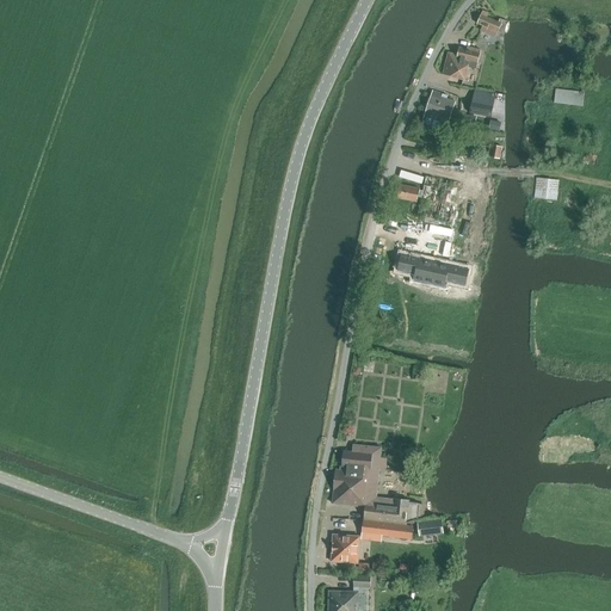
[(483,26),(481,32),(495,38),(501,24),(481,16),(477,24),(483,26)]
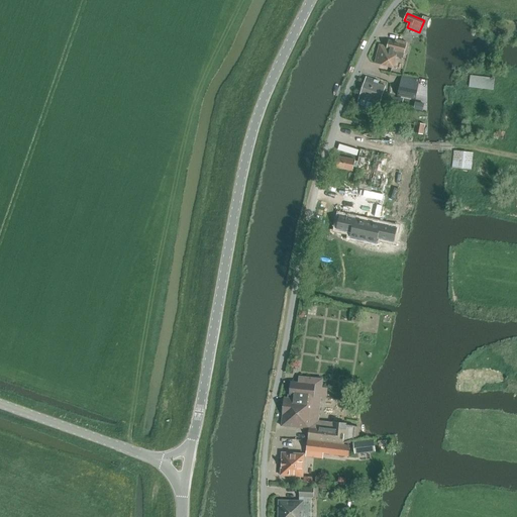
[(381,65),(393,68),(396,57),(403,59),(407,42),(395,40),(395,42),(389,40),(387,46),(380,45),(375,64),(376,64),(376,62),(382,64),(381,65)]
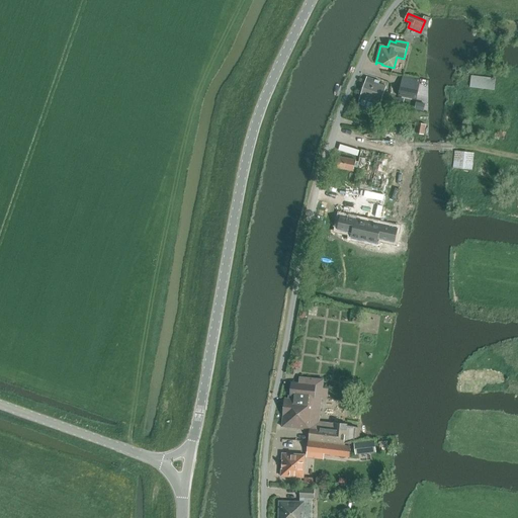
[(469,88),(494,91),(496,78),(471,75),(469,88)]
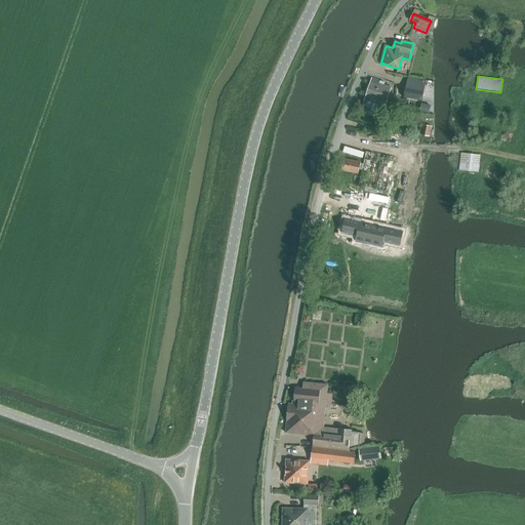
[(362,107),(377,112),(380,104),(386,105),(392,88),(385,85),(385,83),(372,78),(369,85),(368,85),(365,93),(366,94),(362,107)]
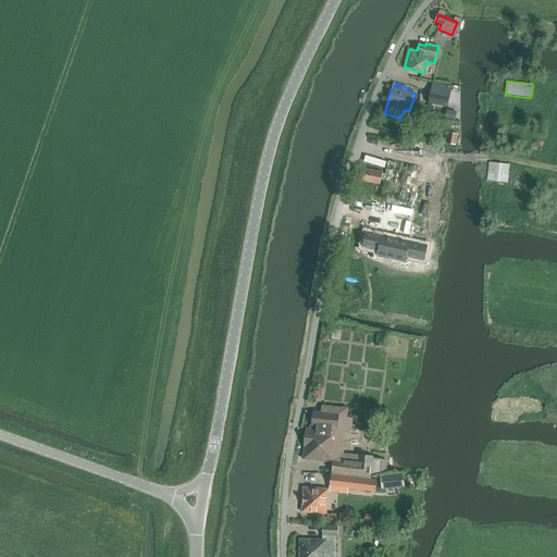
[(429,103),(447,107),(452,86),(433,83),(429,103)]
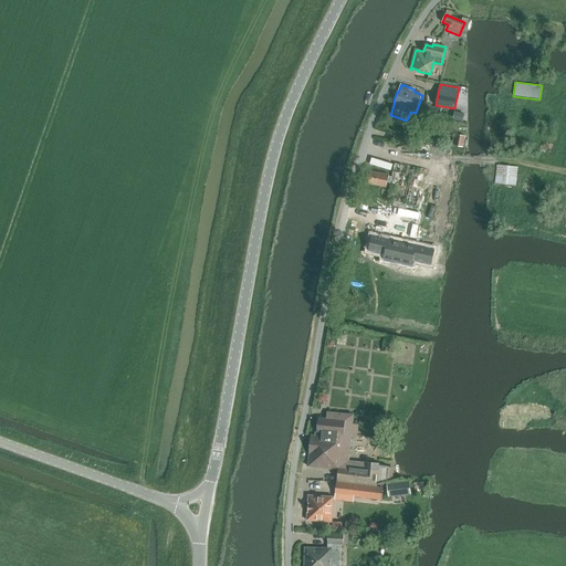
[(421,135),(418,150),(435,154),(438,138),(421,135)]
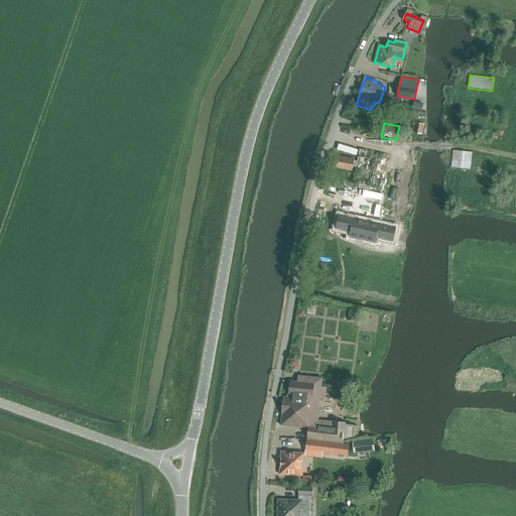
[(412,133),(422,135),(424,125),(414,123),(412,133)]
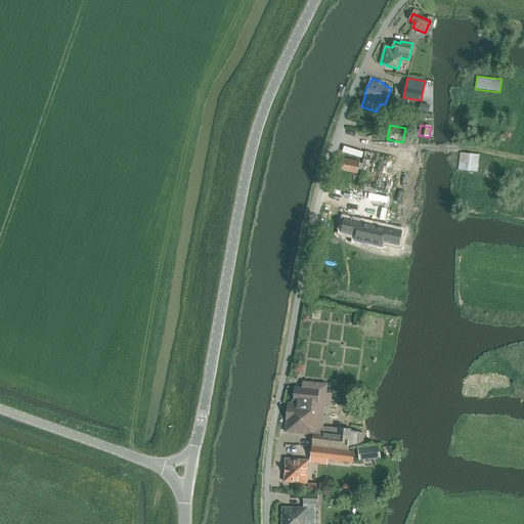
[(364,187),(363,191),(350,188),(344,218),(384,227),(390,197),(370,192),(372,188),(385,191),(392,158),(365,151),(362,164),(361,170),(358,185),(364,187)]
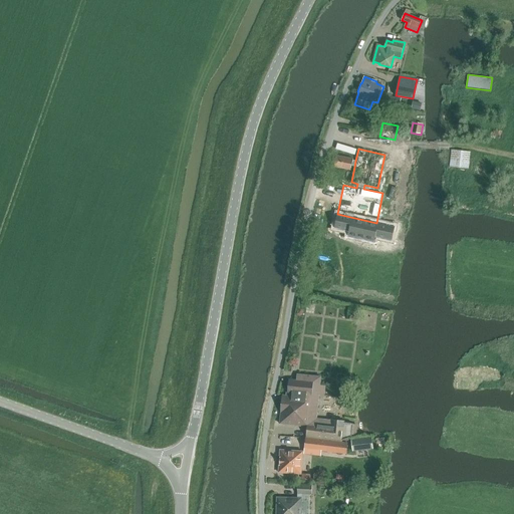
[(450,167),(469,169),(471,153),(452,151),(450,167)]
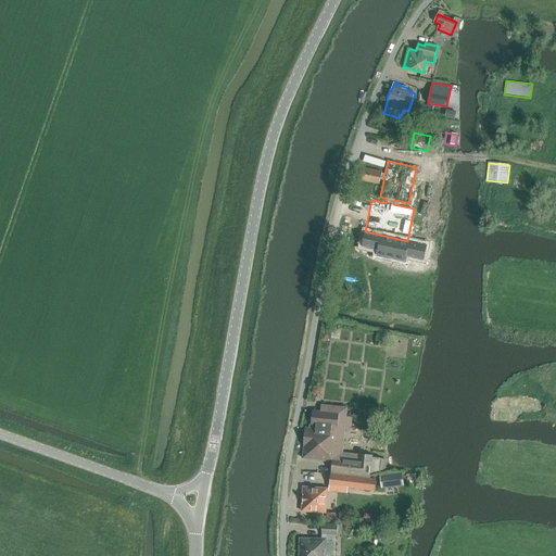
[(363,180),(379,185),(380,180),(383,180),(384,174),(381,174),(382,173),(365,168),(364,174),(362,175),(362,178),(363,179),(363,180)]
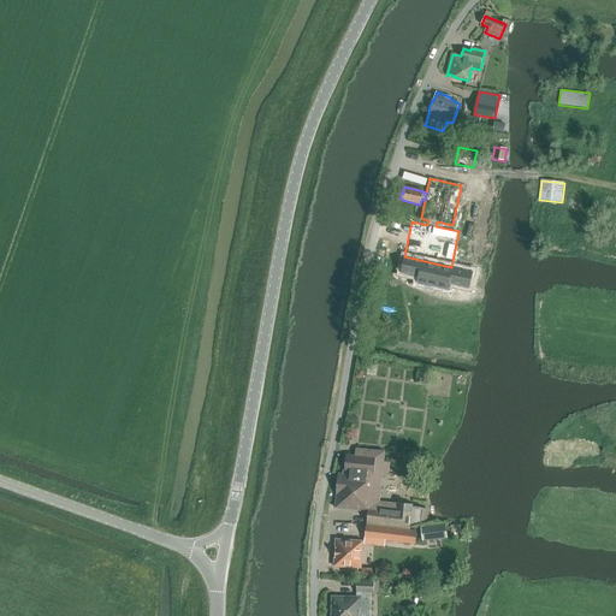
[(379,503),(385,452),(356,449),(355,456),(347,456),(344,474),(339,474),(336,508),(368,511),(367,523),(410,529),(410,527),(421,523),(421,521),(427,522),(428,509),(413,507),(413,505),(397,503),(397,504),(379,503)]
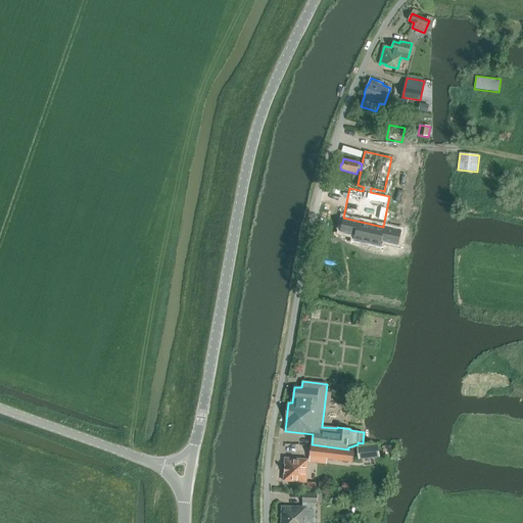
[(311,457),(352,462),(353,452),(312,446),(311,457)]
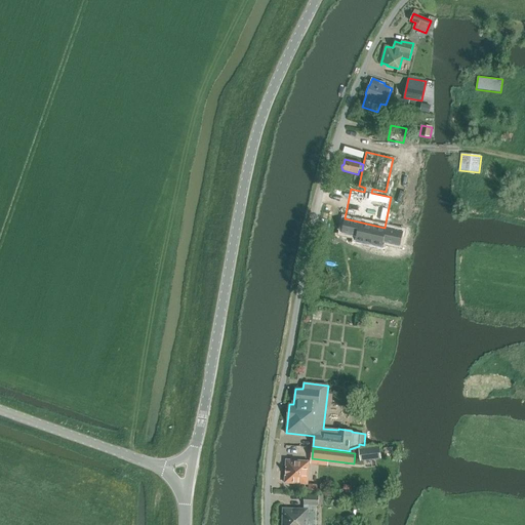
[(379,448),(359,450),(360,460),(380,458),(379,448)]
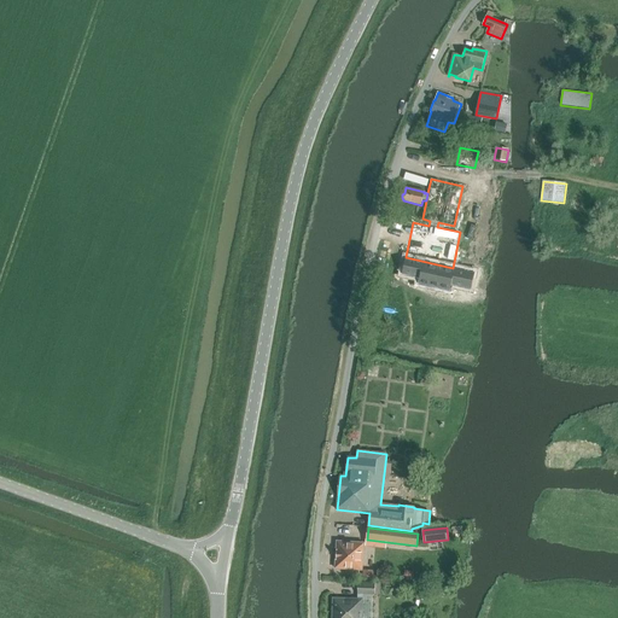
[(336,567),(360,570),(360,566),(361,565),(362,563),(362,560),(362,558),(361,555),(361,551),(363,551),(363,543),(337,542),(336,567)]
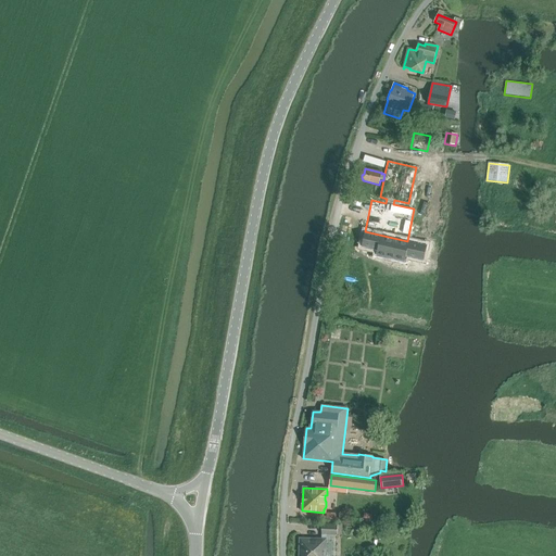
[(335,555),(336,535),(342,535),(342,525),(323,523),(321,539),(299,539),(299,555),(335,555)]
